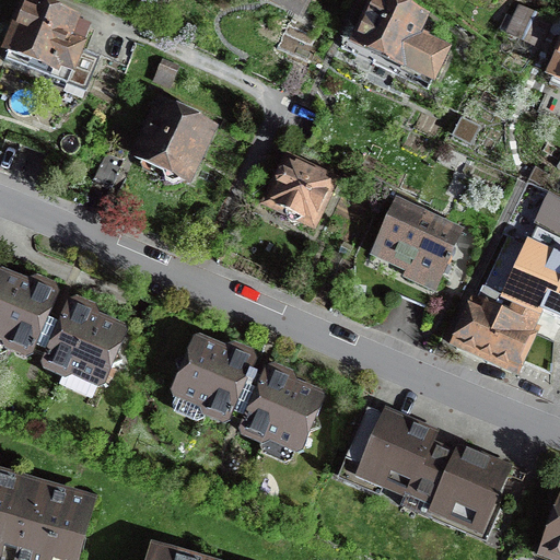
[(81,50),(90,26),(20,0),(12,22),(19,24),(4,60),(85,91),(98,58),(81,50)]
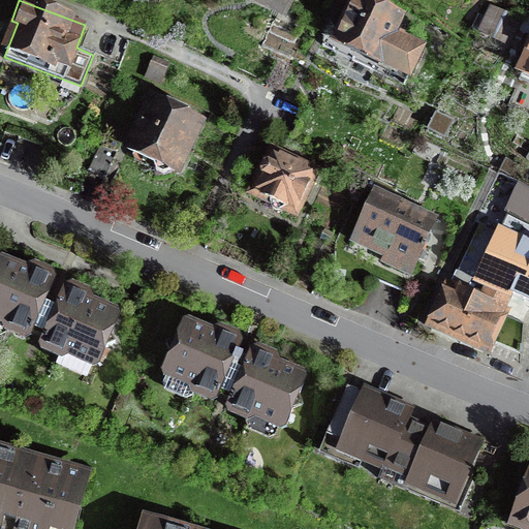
[(322,45),(405,85),(423,50),(403,40),(411,24),(362,0),(355,0),(342,29),(333,25),(322,45)]
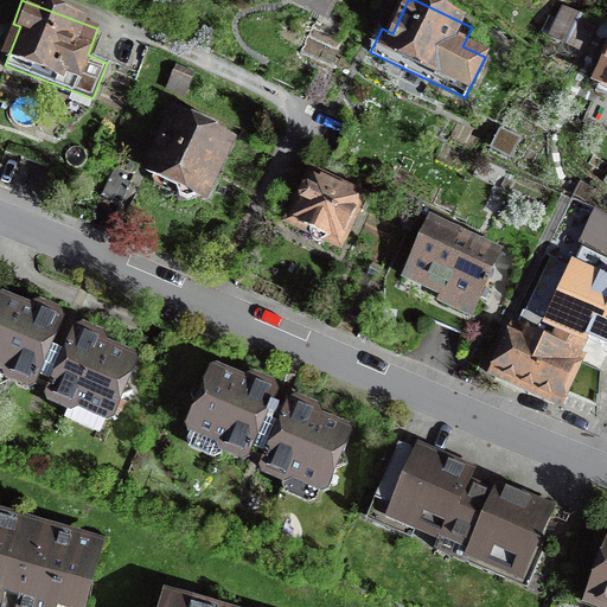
[(563,11),(553,33),(586,49),(596,25),(563,11)]
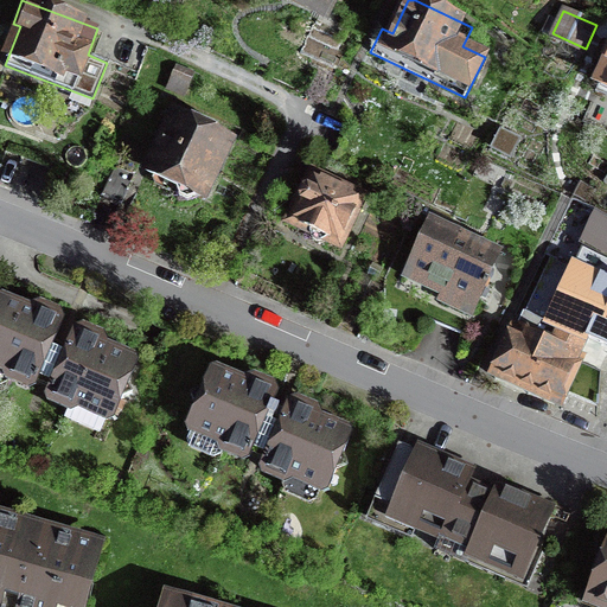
[(606,95),(606,63),(595,90),(606,95)]
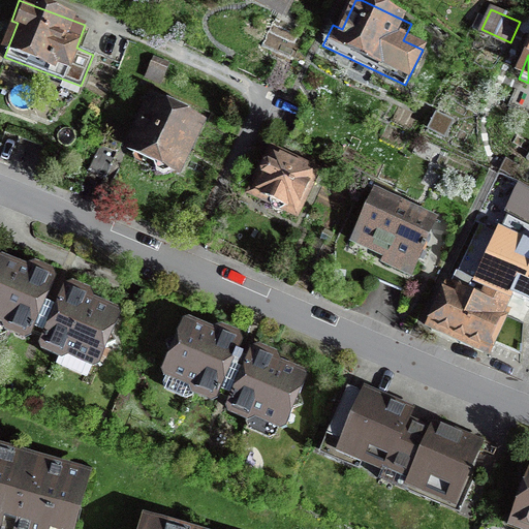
[(161,81),(167,64),(155,59),(148,75),(161,81)]
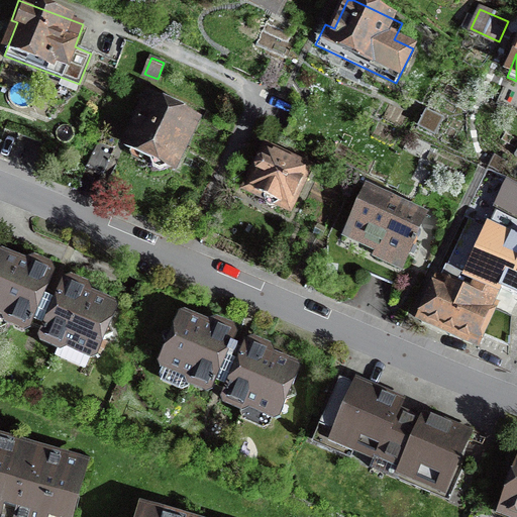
[(283,65),(270,59),(261,80),(274,86),(283,65)]
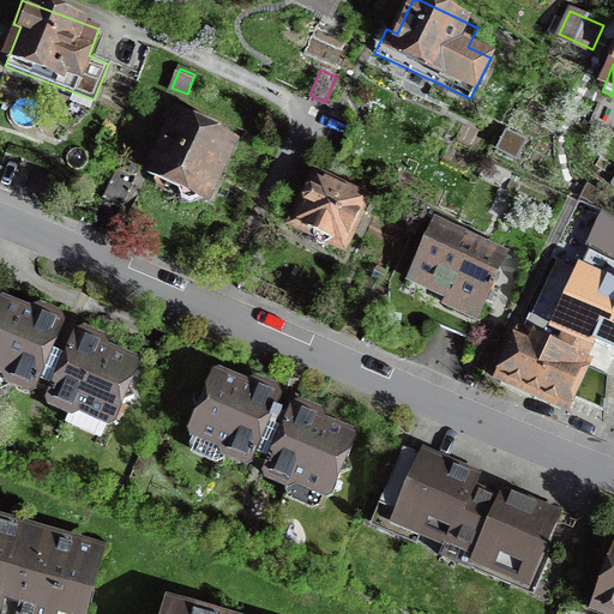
[(163,188),(170,193),(180,192),(181,199),(190,203),(197,199),(200,192),(204,194),(229,143),(210,134),(215,126),(199,119),(196,127),(176,119),(152,170),(168,178),(163,188)]
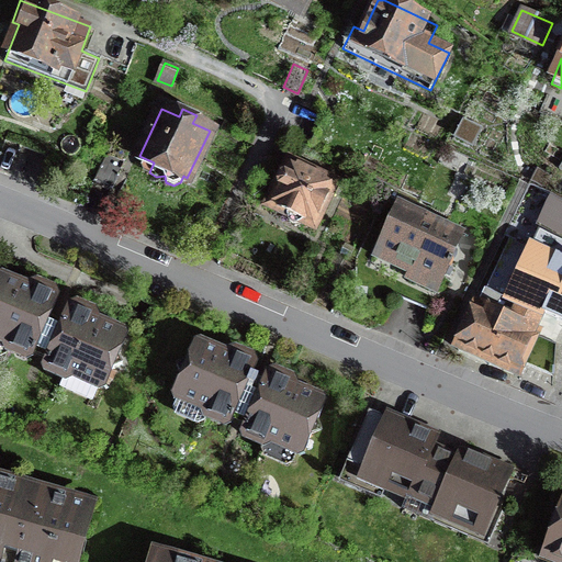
[(478,128),(463,122),(457,136),(471,143),(478,128)]
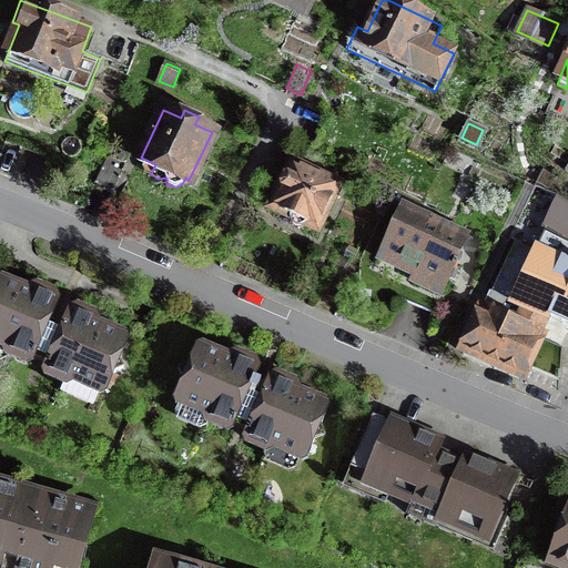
[(109,153),(95,182),(113,190),(127,162),(109,153)]
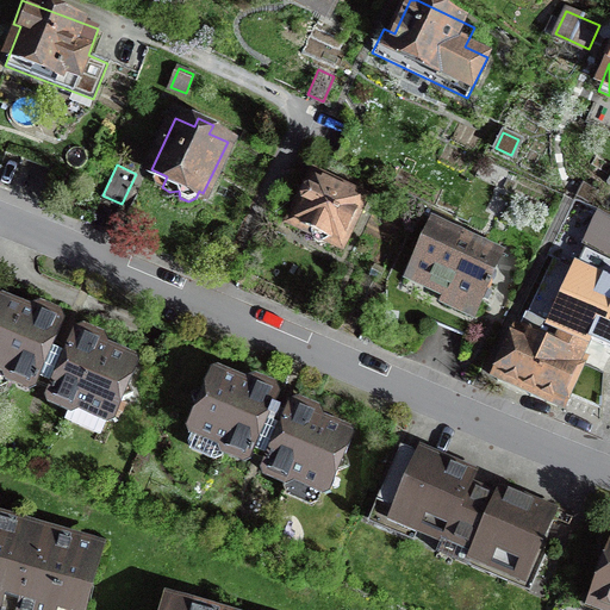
[(322,244),(329,241),(341,246),(363,199),(313,175),(291,223),(311,232),(312,238),(316,243),(322,244)]
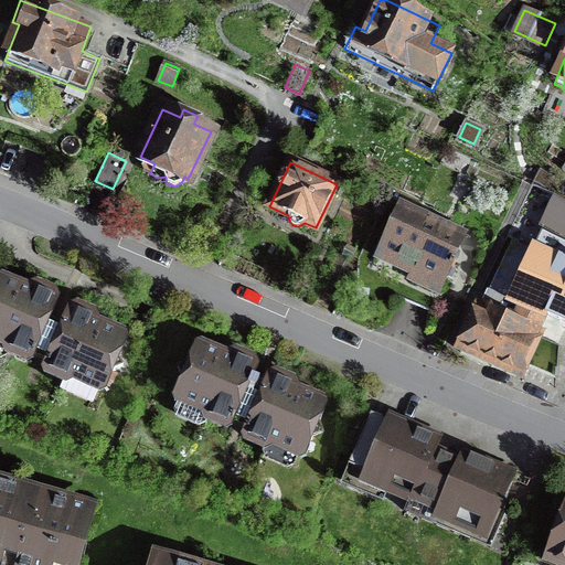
[(521,304),(545,315),(564,323),(564,201),(533,185),(509,236),(513,238),(490,290),(494,292),(511,299),(521,304)]
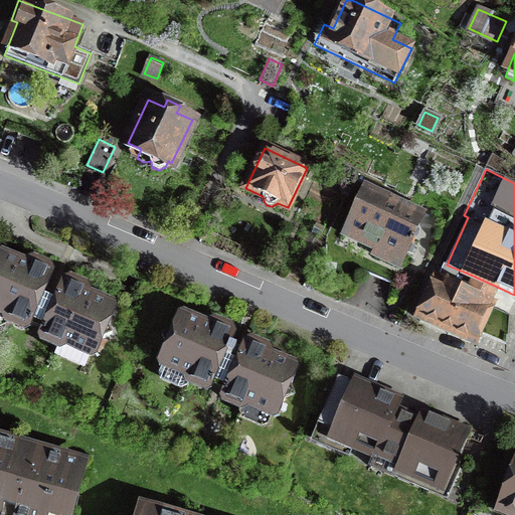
[(374,254),(376,255),(396,265),(399,266),(410,241),(413,242),(415,238),(412,237),(405,234),(408,227),(416,228),(423,214),(365,187),(343,234),(345,235),(348,228),(379,242),(374,254)]
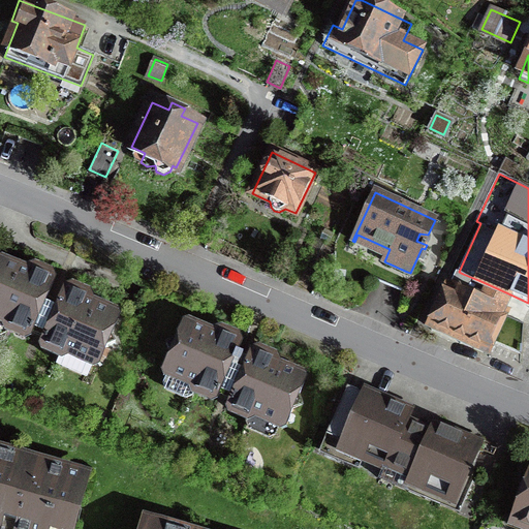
[(424,244),(428,235),(419,234),(416,241),(424,244)]
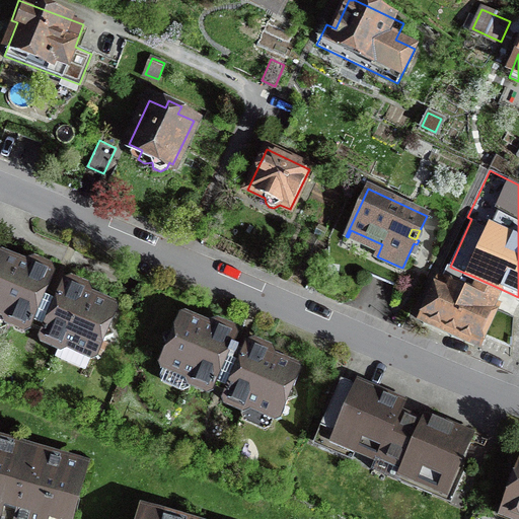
[(39,325),(50,300),(44,297),(52,277),(49,268),(34,263),(25,266),(2,255),(0,255),(0,329),(6,327),(8,322),(24,329),(30,326),(32,323),(39,325)]
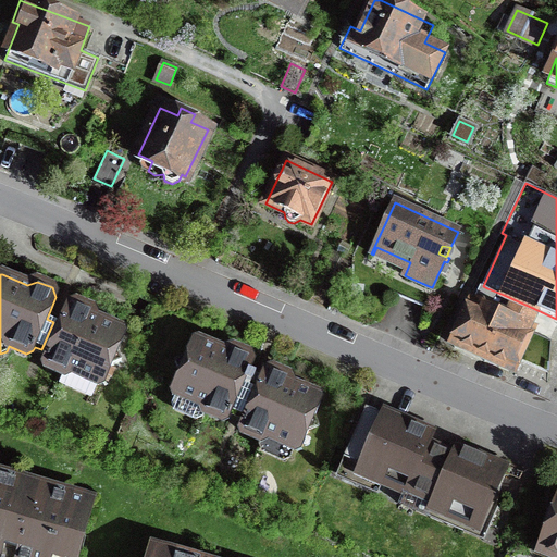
[(483,286),(478,298),(482,300),(487,288),(483,286)]
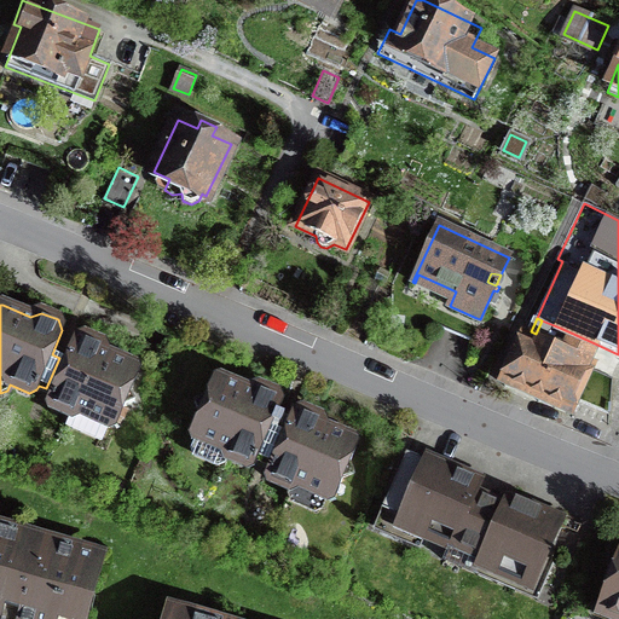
[(542,395),(568,408),(597,345),(571,333),(560,328),(542,320),(536,334),(531,331),(527,339),(526,337),(504,386),(539,401),(542,395)]
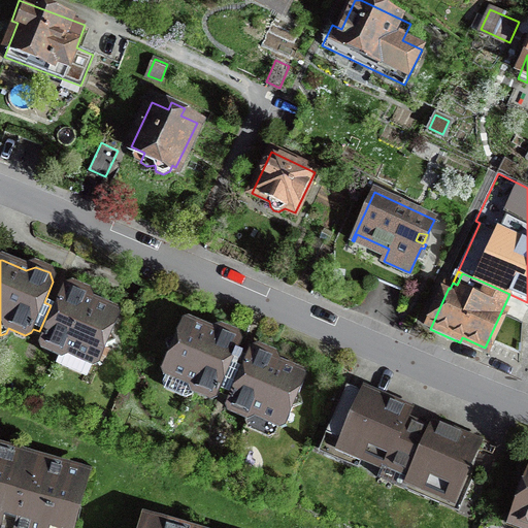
[(51,305),(39,331),(45,334),(42,341),(44,348),(61,355),(59,360),(62,366),(81,374),(89,372),(93,363),(100,360),(105,347),(116,342),(111,332),(118,319),(114,311),(91,302),(87,293),(72,287),(64,290),(56,307),(51,305)]
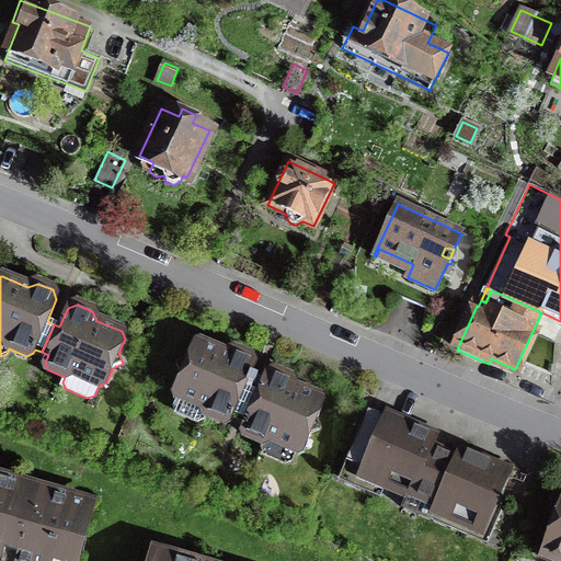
[(174,390),(178,397),(173,407),(175,414),(197,423),(205,421),(206,415),(224,423),(231,420),(233,415),(239,419),(251,391),(258,376),(251,374),(254,366),(250,356),(236,350),(226,354),(201,343),(193,346),(186,361),(176,365),(181,375),(174,390)]
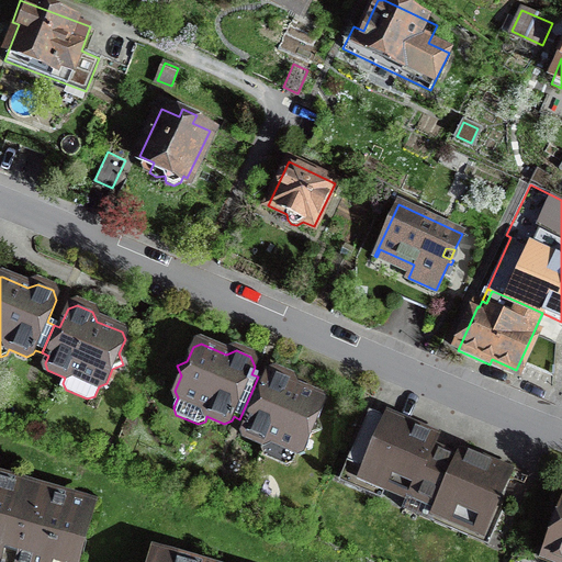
[(258,395),(251,392),(239,419),(246,422),(243,429),(246,437),(263,445),(261,449),(263,457),(285,465),(293,463),(298,452),(304,450),(323,406),(321,398),(294,388),(291,378),(276,372),(266,375),(258,395)]
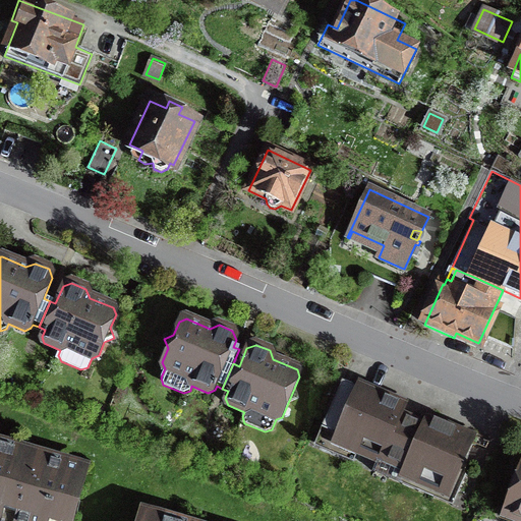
[(336,394),(321,429),(314,444),(354,460),(358,449),(359,446),(340,438),(343,431),(355,402),(361,387),(342,379),(336,394)]
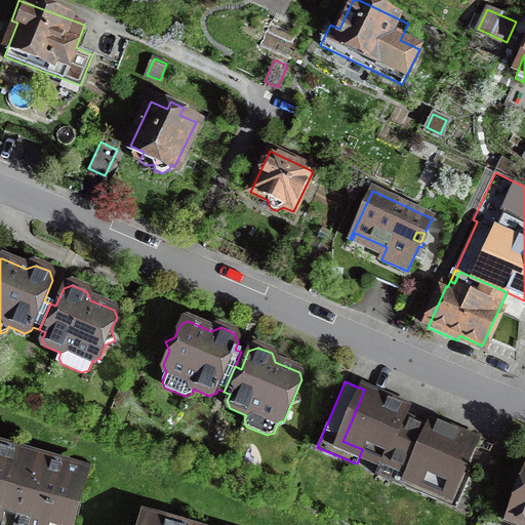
[(364,390),(358,405),(346,435),(342,441),(362,449),(361,452),(384,462),(404,413),(406,408),(364,390)]
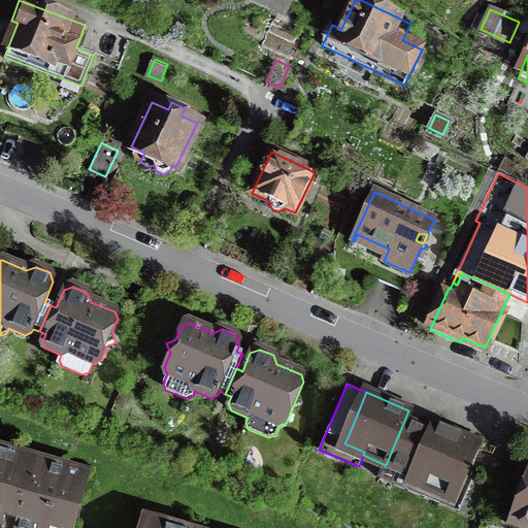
[(406,416),(386,465),(380,480),(407,491),(409,485),(441,498),(439,504),(459,513),(464,498),(472,476),(463,472),(475,443),(433,425),(427,439),(402,429),(407,416),(406,416)]
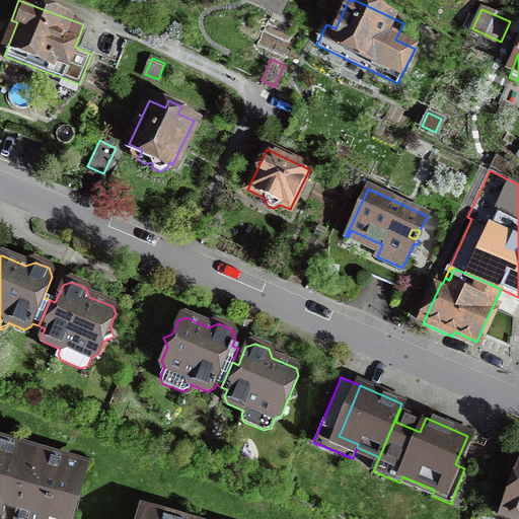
[(68,518),(83,467),(45,456),(39,476),(34,475),(35,472),(13,466),(18,449),(0,443),(0,518),(68,518)]
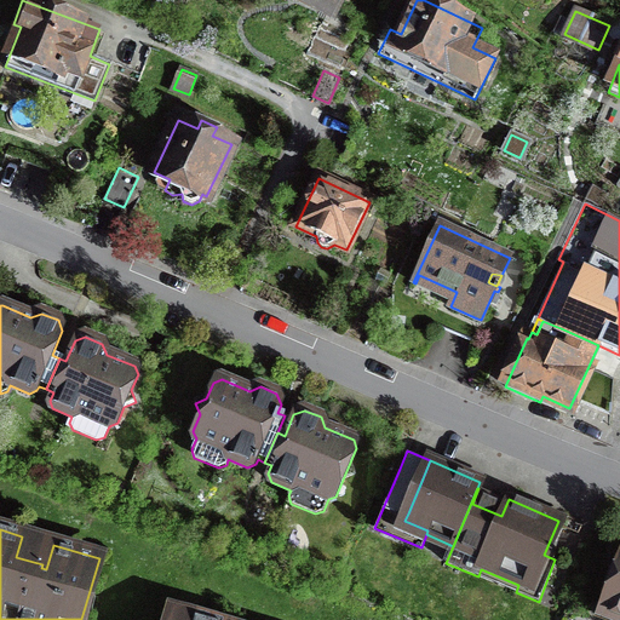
[(619,564),(603,613),(619,618),(619,564)]
